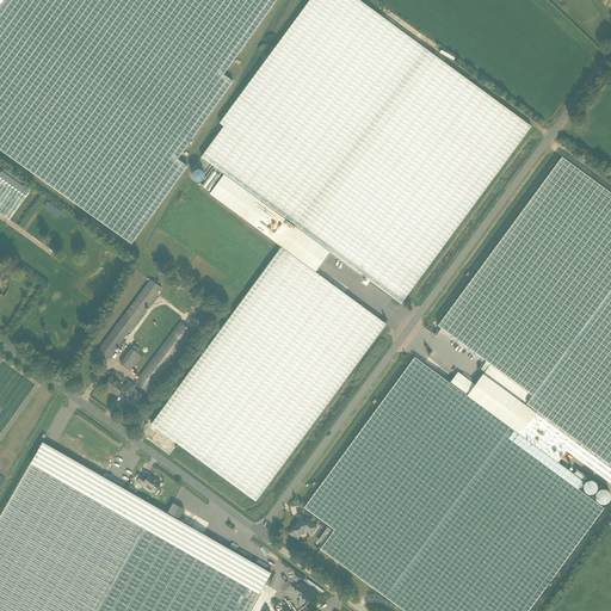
[(0,0),(0,4),(1,5),(0,6),(0,149),(88,214),(131,245),(187,166),(178,159),(183,152),(233,81),(223,74),(276,0),(0,0)]
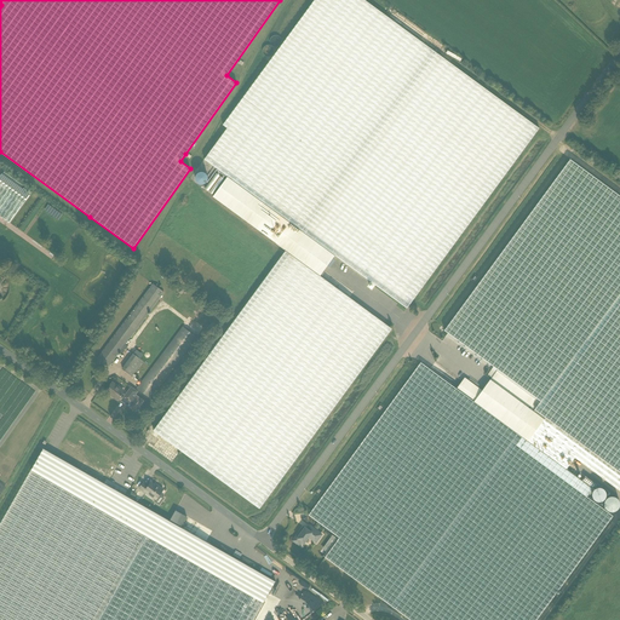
[(539,128),(534,125),(363,0),(314,0),(223,125),(228,128),(205,160),(228,177),(213,196),(286,250),(153,430),(259,509),(391,328),(320,276),(336,256),(407,308),(539,128)]
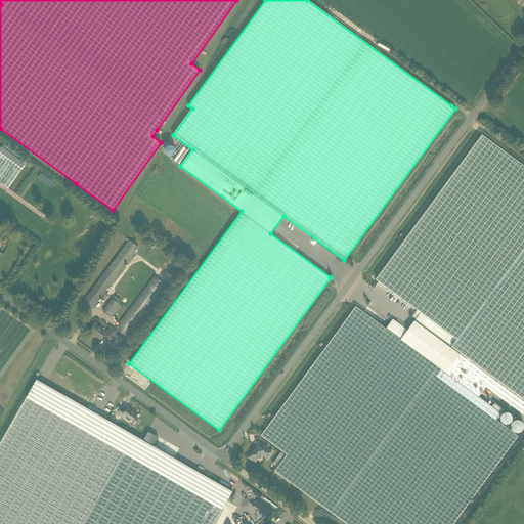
[(523,165),(482,134),(375,280),(420,313),(456,340),(452,346),(523,399),(523,165)]
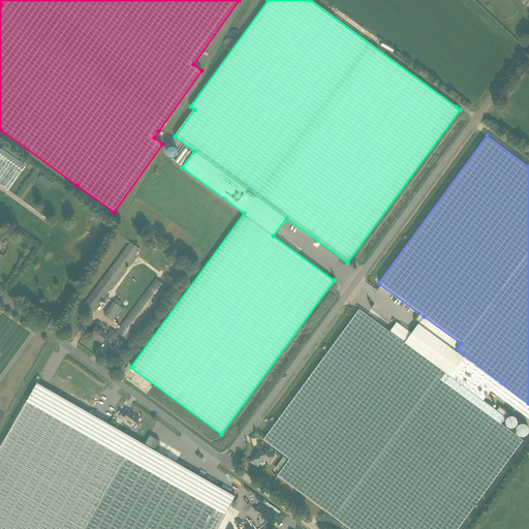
[(164,158),(175,156),(174,148),(163,149),(164,158)]
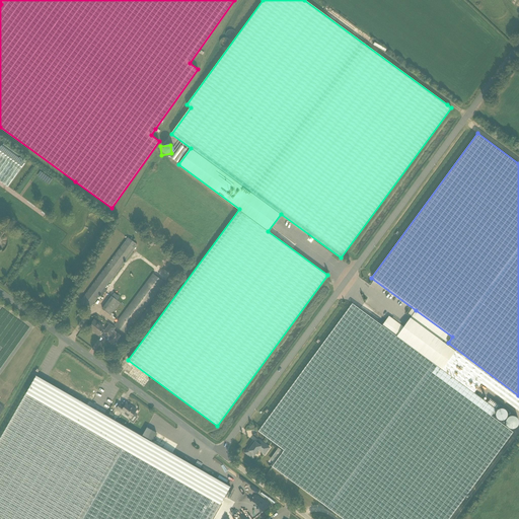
[(25,163),(1,146),(0,147),(0,180),(8,187),(25,163)]
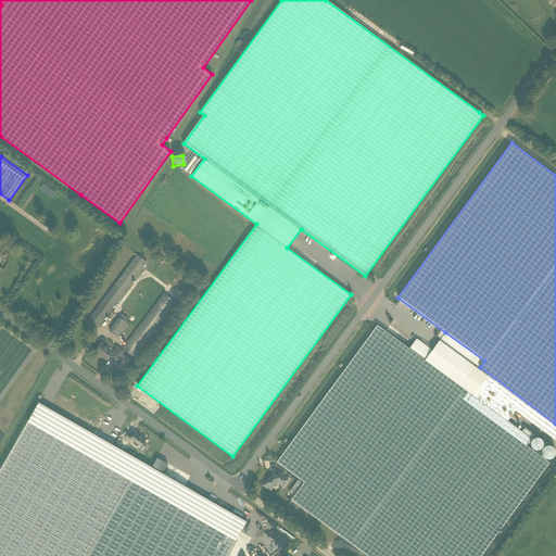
[(100,325),(103,320),(108,315),(111,317),(115,311),(112,308),(147,262),(137,255),(87,321),(97,329),(99,327),(100,329),(102,327),(100,325)]
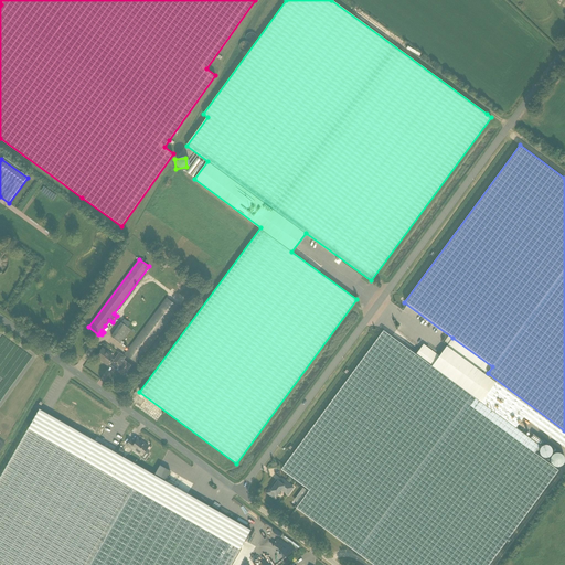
[(167,298),(125,354),(138,363),(179,308),(167,298)]
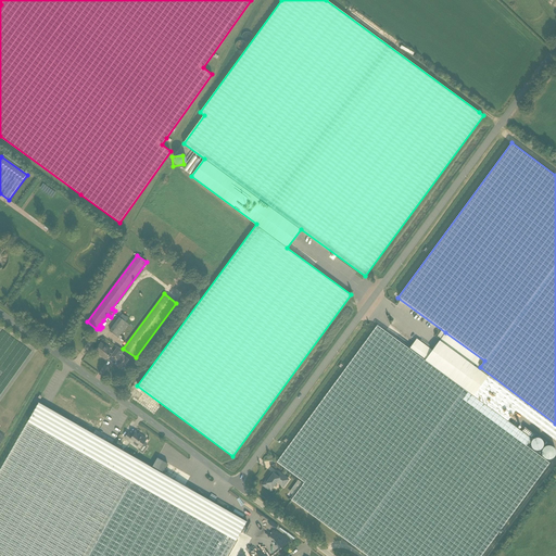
[(119,318),(110,331),(118,338),(128,325),(125,323),(128,318),(123,314),(119,318)]
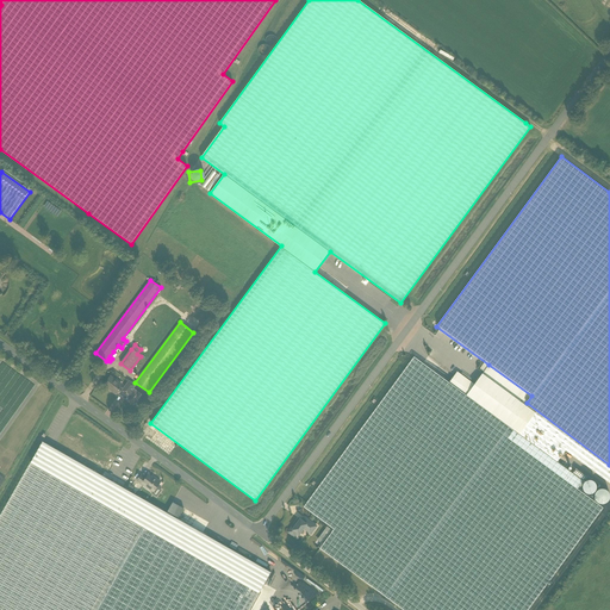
[(414,356),(304,506),(334,529),(319,548),(404,609),(527,609),(603,508),(577,489),(583,481),(556,462),(566,450),(609,483),(609,465),(527,403),(531,396),(489,365),(483,374),(483,373),(472,387),(455,374),(454,375),(450,381),(449,383),(414,356)]
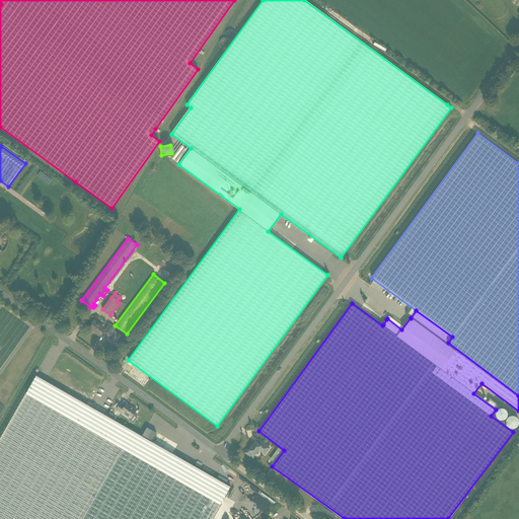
[(0,322),(0,323),(8,312),(0,305),(0,322)]
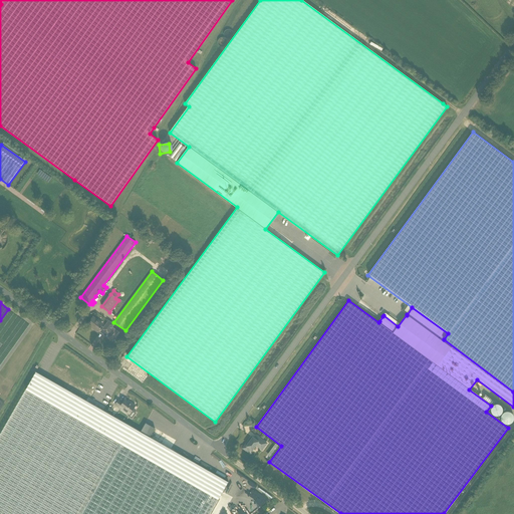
[(93,316),(87,324),(97,332),(102,325),(95,320),(96,319),(93,316)]
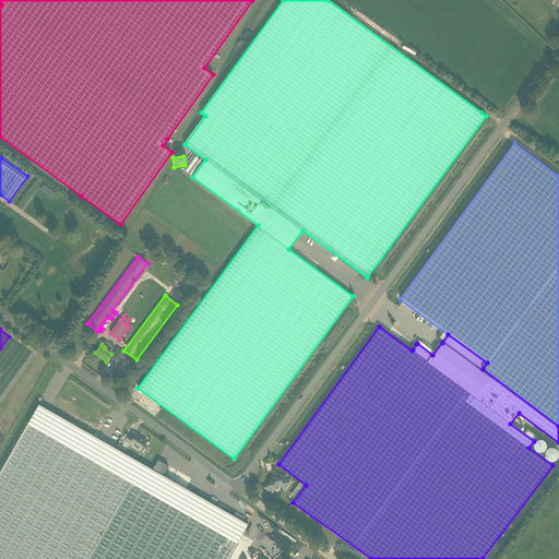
[(117,363),(125,353),(118,348),(111,358),(117,363)]
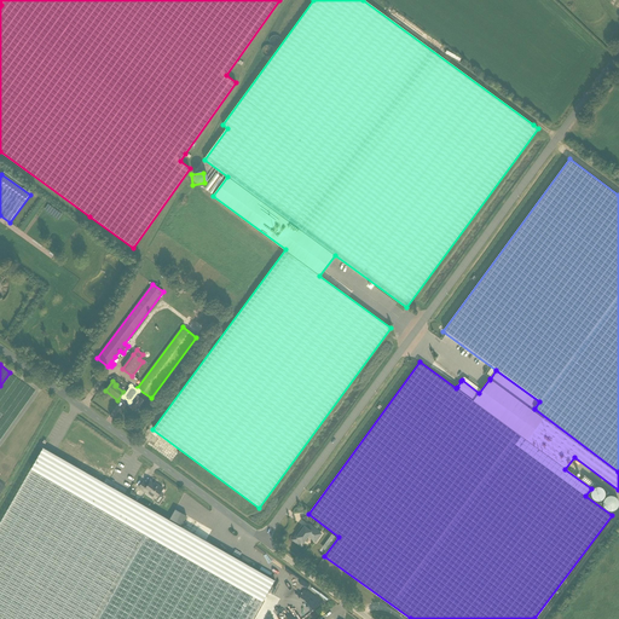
[(42,447),(0,522),(0,618),(252,618),(259,607),(275,580),(180,526),(186,516),(180,513),(175,509),(169,520),(111,487),(42,447)]
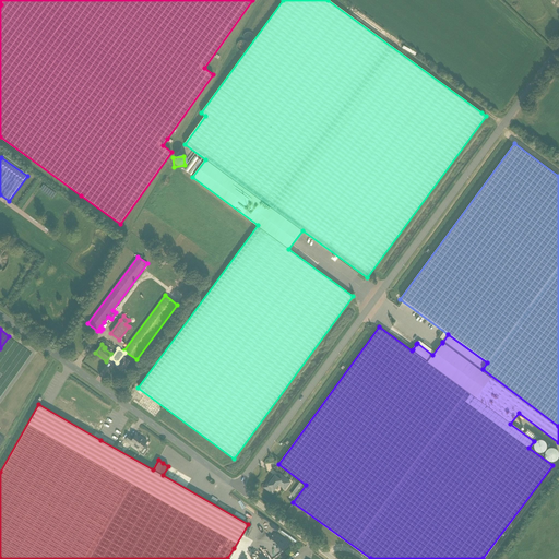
[(144,445),(147,441),(143,439),(143,440),(137,435),(133,438),(129,435),(126,440),(132,444),(133,443),(141,449),(139,452),(143,455),(149,449),(144,445)]
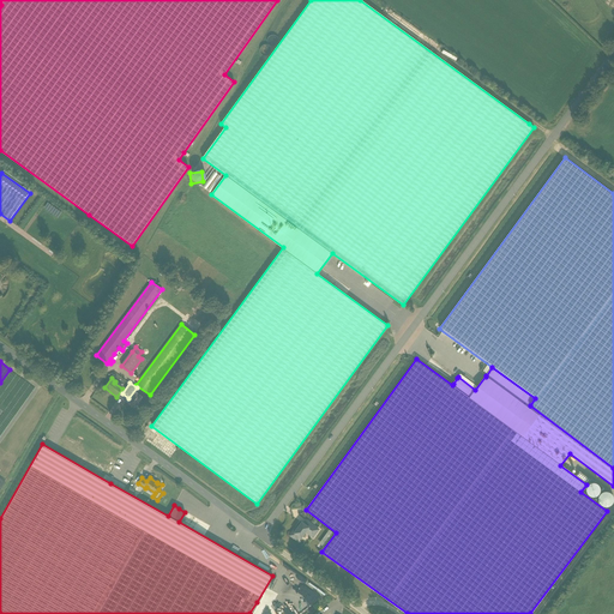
[(309,528),(302,523),(298,530),(295,528),(290,535),(296,541),(300,537),(301,539),(306,531),(313,536),(313,537),(319,530),(312,524),(309,528)]
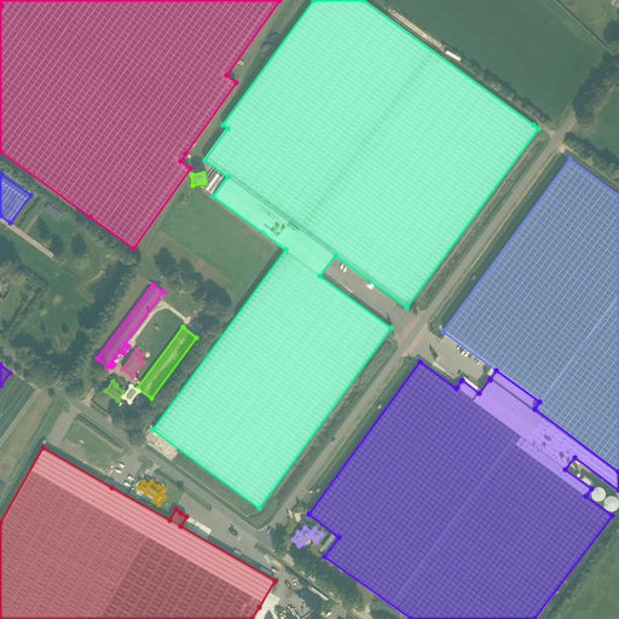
[(331,534),(324,544),(329,548),(336,538),(331,534)]
